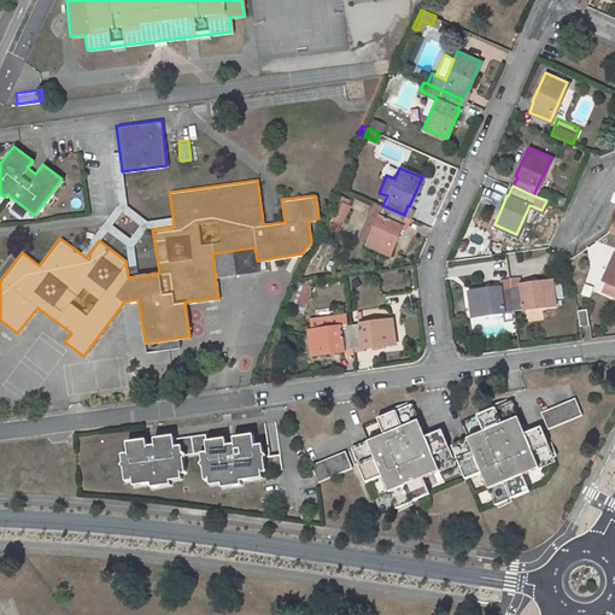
[(337,199),(329,217),(343,222),(350,205),(337,199)]
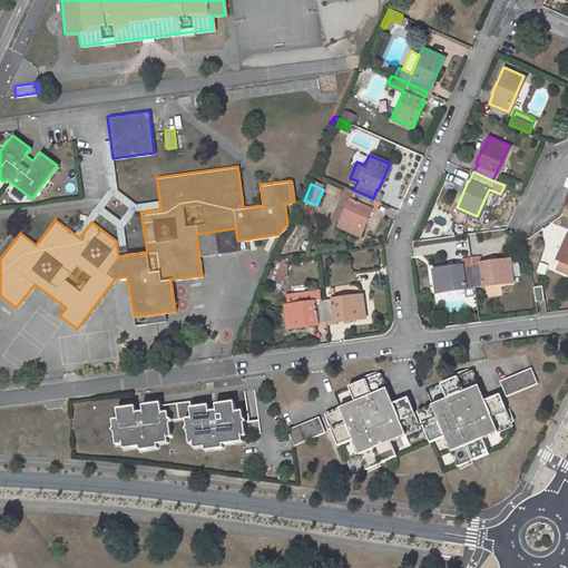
[(235,228),(196,234),(198,255),(238,250),(237,241),(235,228)]
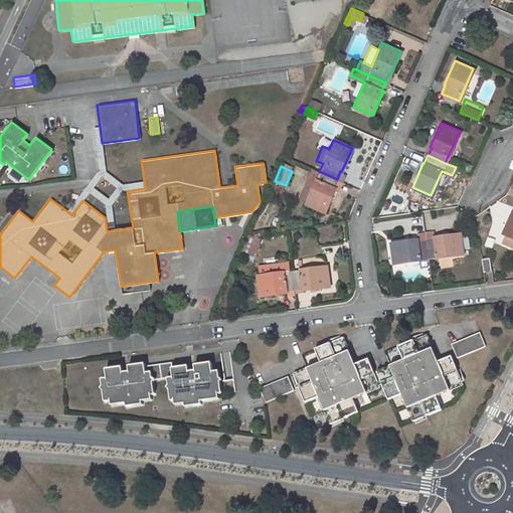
[(512,211),(502,233),(504,234),(501,241),(512,246),(512,211)]
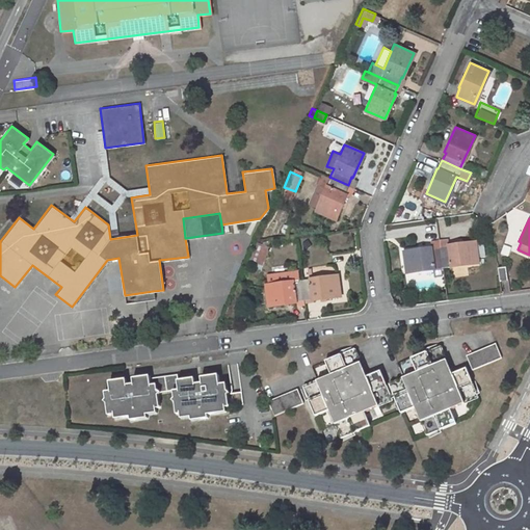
[(447,244),(439,245),(441,265),(450,264),(450,266),(478,262),(477,260),(485,259),(482,244),(475,245),(475,240),(447,244)]
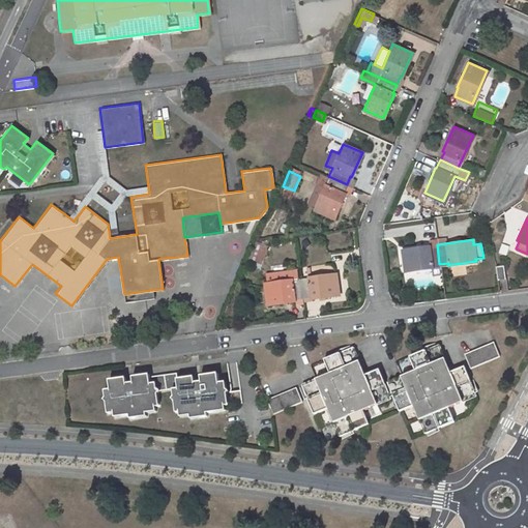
[(429,245),(401,250),(404,270),(431,267),(432,273),(438,272),(437,265),(439,264),(437,244),(429,245)]
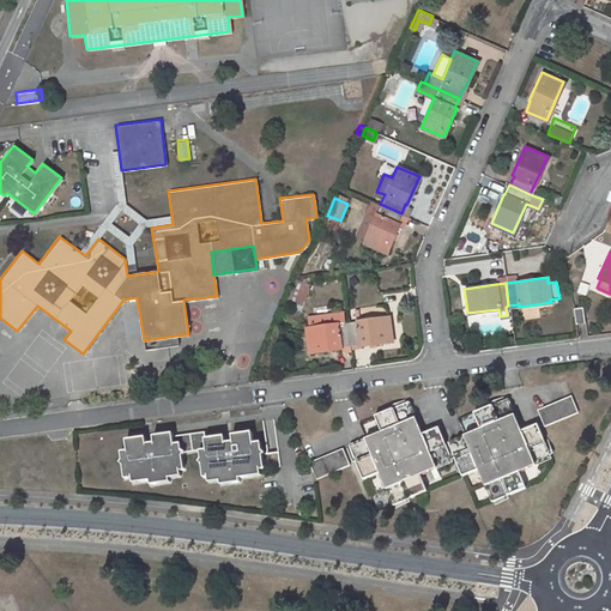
[(581,306),(573,307),(574,321),(584,320),(581,306)]
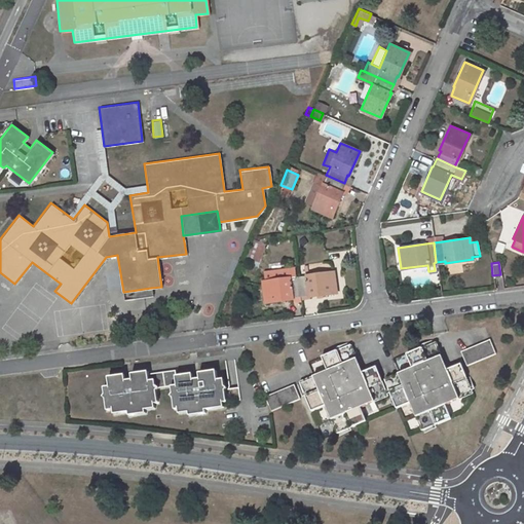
[(333,270),(297,275),(300,295),(308,294),(309,295),(336,291),(333,270)]
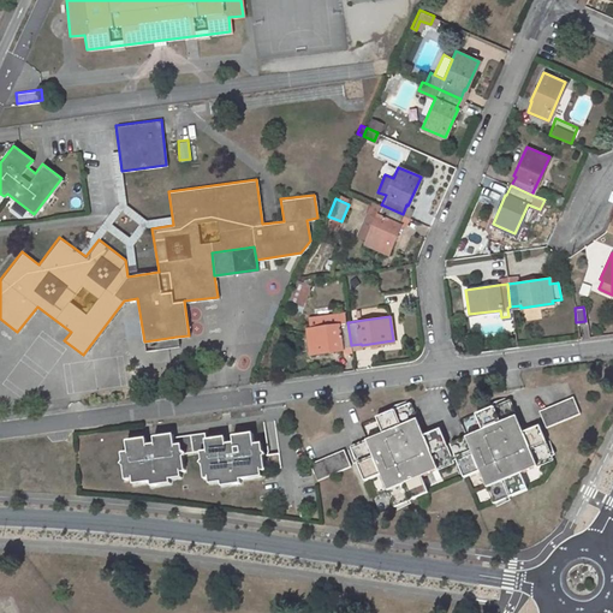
[(341,347),(341,346),(351,345),(347,322),(305,328),(309,352),(341,347)]
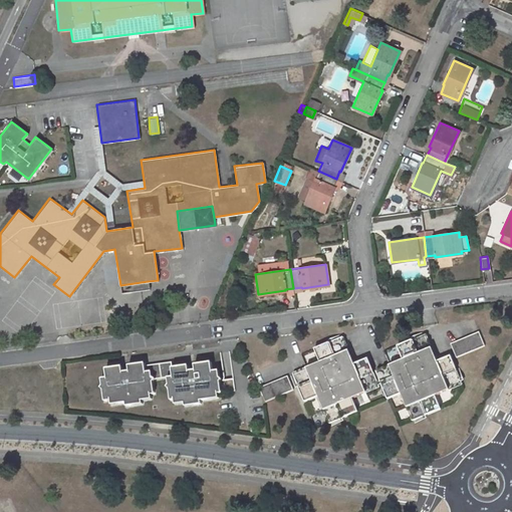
[(148,281),(120,285),(121,292),(149,288),(148,281)]
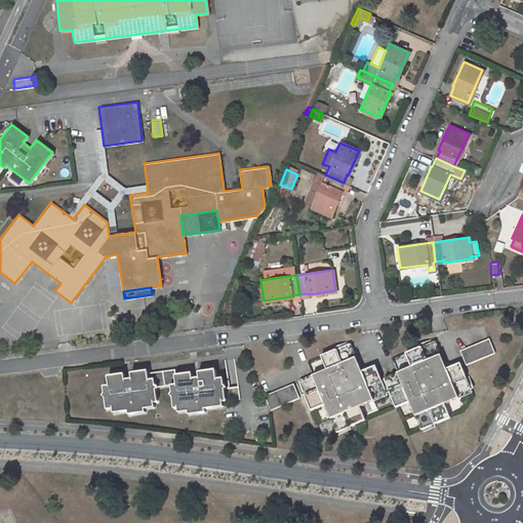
[(488,336),(458,349),(465,363),(494,351),(488,336)]
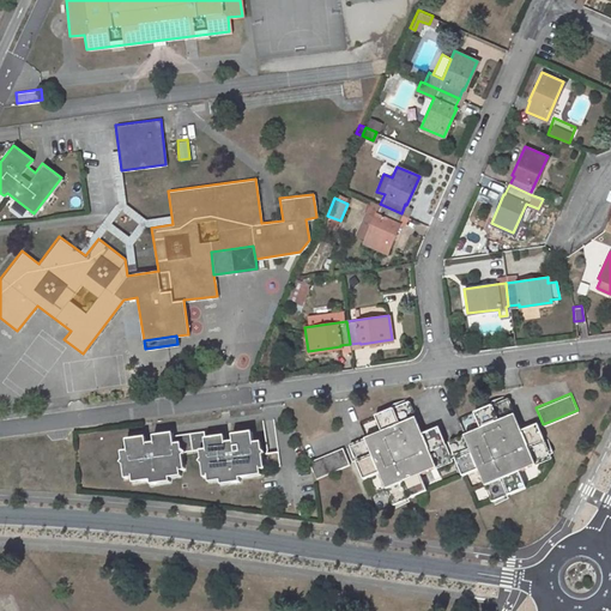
[(525,485),(518,470),(550,455),(540,434),(525,441),(520,429),(507,397),(473,411),(479,427),(447,440),(461,473),(477,467),(490,500),(525,485)]
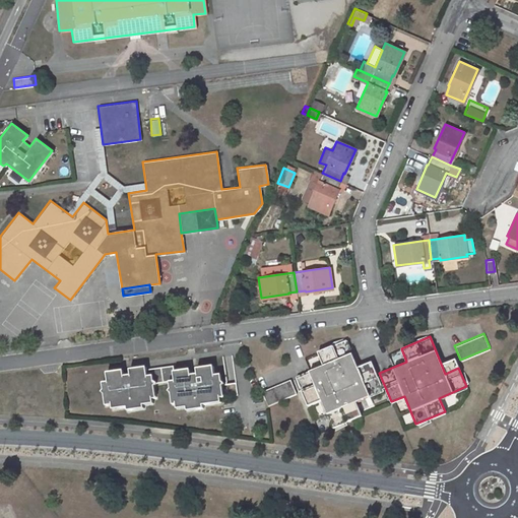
[(361,414),(354,401),(382,389),(375,371),(361,377),(357,367),(346,339),(318,351),(323,365),(296,376),(307,403),(320,398),(332,427),(361,414)]
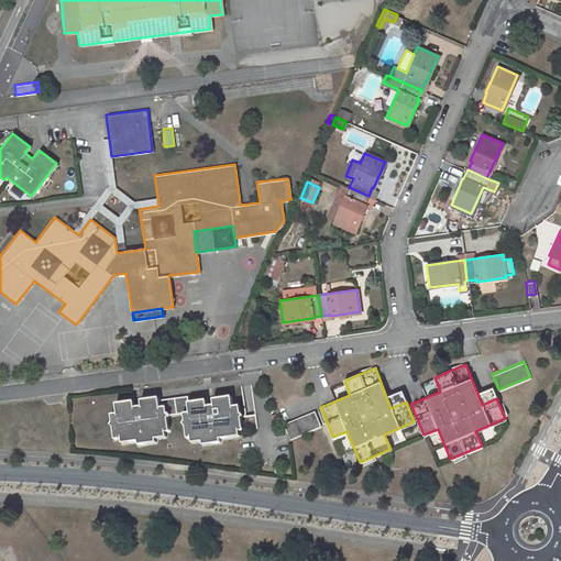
[(492,388),(477,394),(482,405),(496,398),(492,388)]
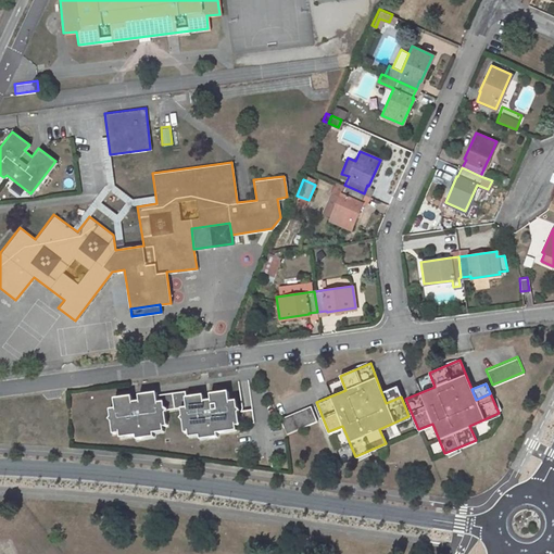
[(397,386),(381,392),(386,403),(401,397),(397,386)]
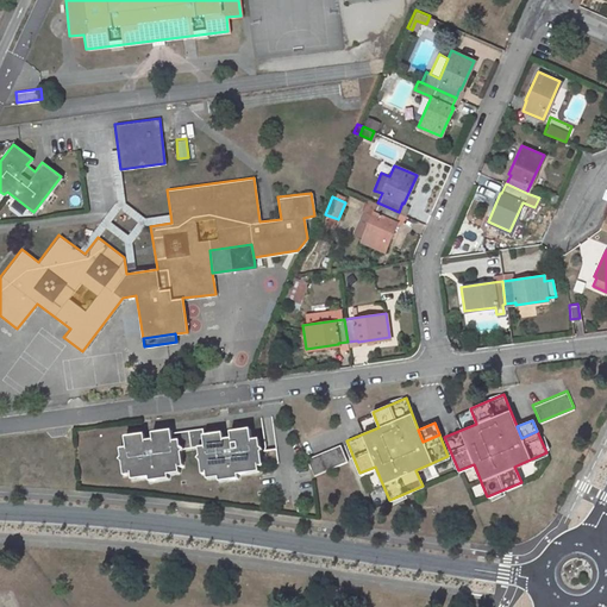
[(181,464),(180,450),(182,446),(196,445),(198,454),(195,456),(199,458),(200,473),(205,471),(205,476),(217,475),(217,480),(237,477),(236,473),(257,470),(256,464),(261,464),(276,462),(275,446),(263,448),(258,444),(257,437),(250,437),(249,426),(229,430),(230,436),(221,437),(221,430),(202,433),(201,426),(170,431),(170,429),(150,431),(151,437),(144,438),(143,432),(124,435),(125,445),(118,446),(120,455),(118,457),(120,460),(123,473),(130,471),(130,477),(148,475),(148,479),(167,476),(167,473),(179,470),(177,465),(181,464)]
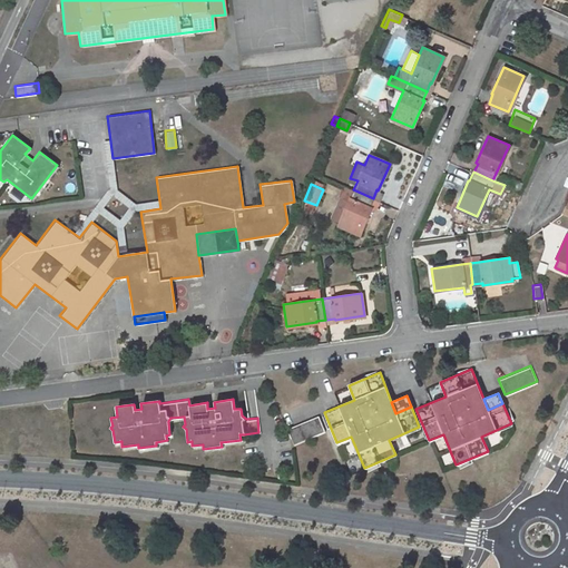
[(317,415),(285,428),(292,443),(324,430),(317,415)]
